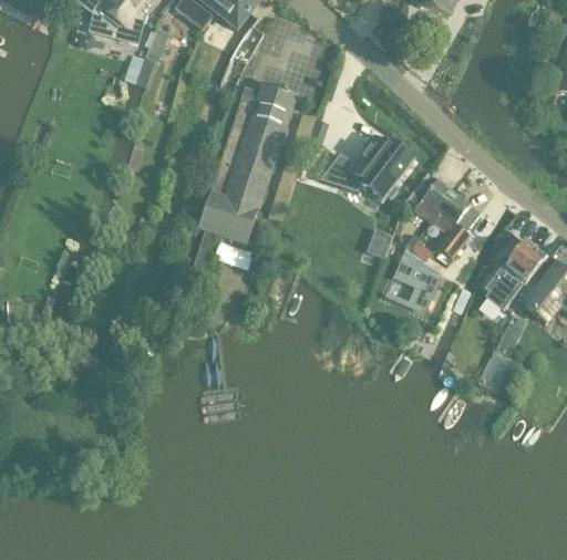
[(85,0),(82,4),(93,13),(89,30),(137,42),(144,14),(155,0),(85,0)]
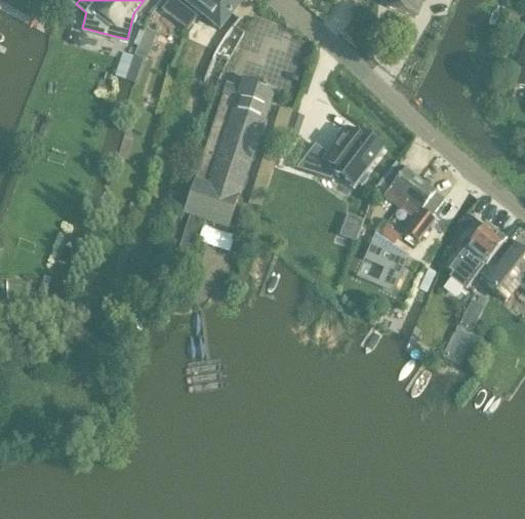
[(199,10),(199,11),(207,0),(166,0),(162,6),(187,26),(199,10)]
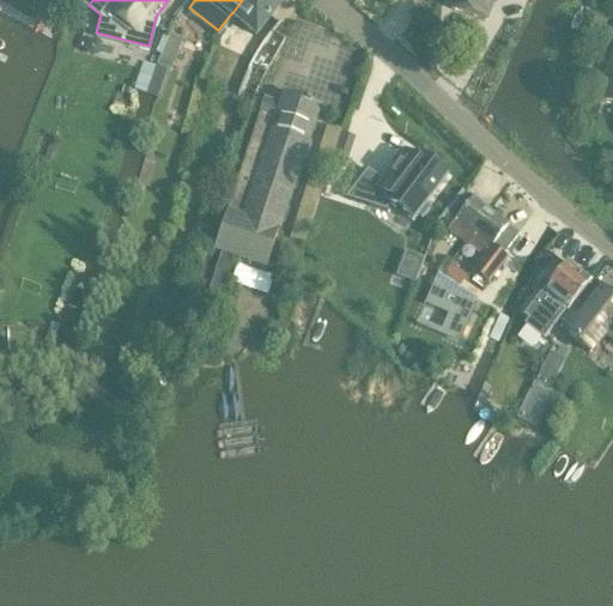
[(255,30),(278,1),(277,0),(242,0),(232,13),(255,30)]
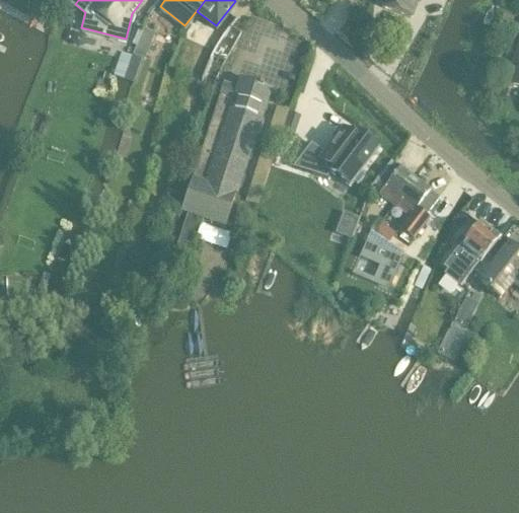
[(382,0),(381,3),(410,13),(415,0),(382,0)]
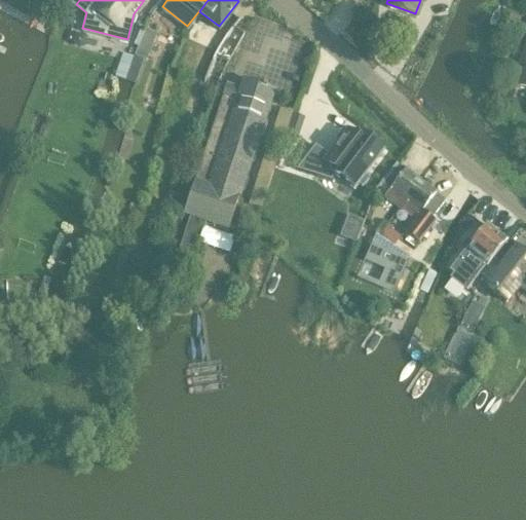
[(510,12),(506,22),(517,25),(519,15),(510,12)]
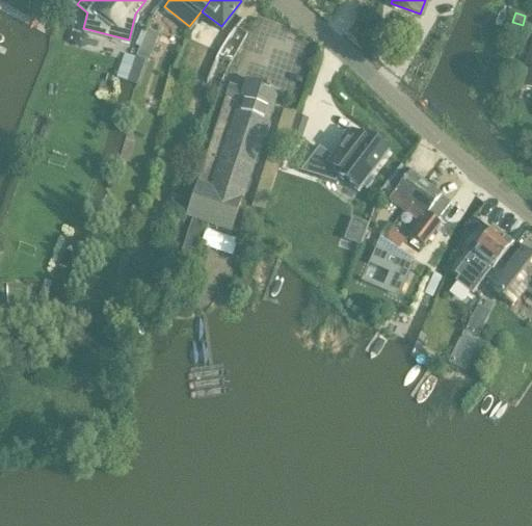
[(232,24),(217,52),(231,59),(245,31),(232,24)]
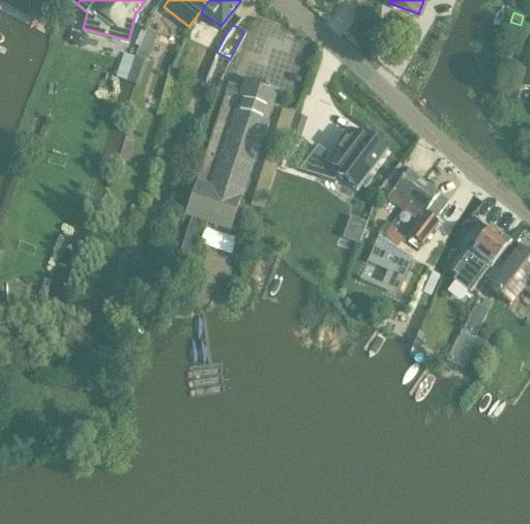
[(146,25),(135,52),(147,57),(158,29),(146,25)]
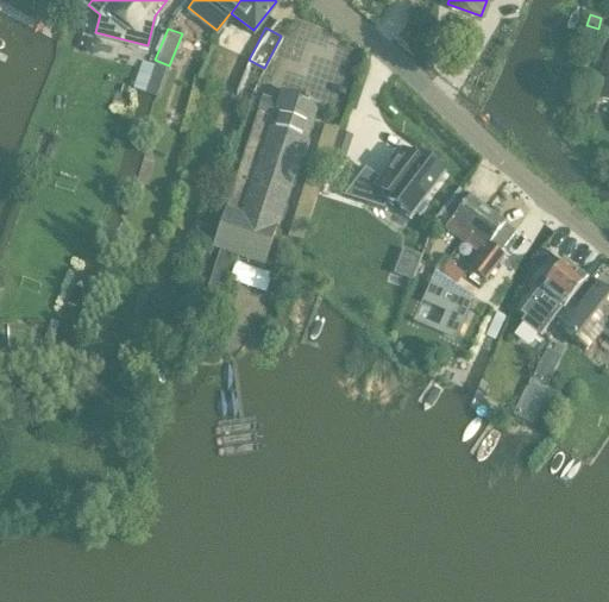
[(608,98),(608,29),(608,35),(608,50),(597,95),(608,98)]
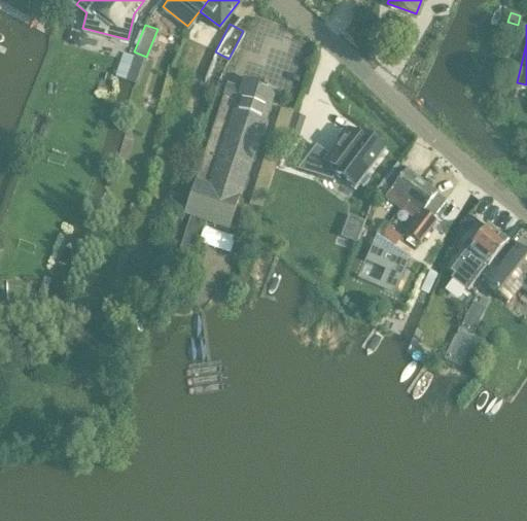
[(266,87),(267,83),(243,76),(240,85),(226,81),(222,94),(195,178),(194,178),(182,212),(189,214),(174,263),(184,266),(201,218),(227,227),(239,193),(273,89),(266,87)]
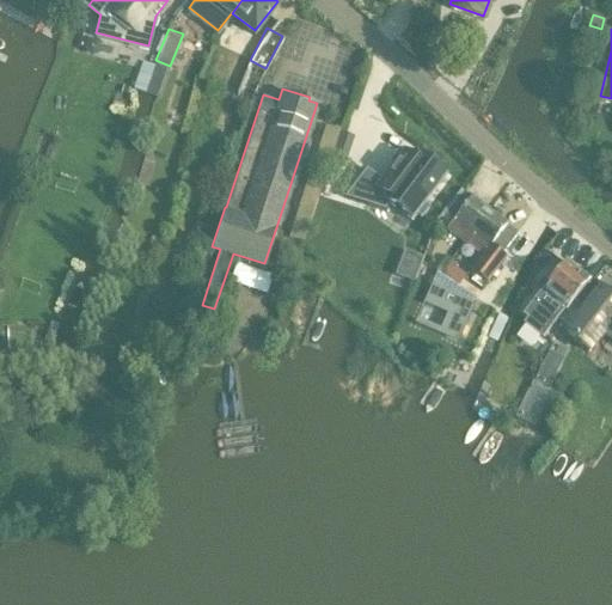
[(343,164),(347,152),(331,147),(328,159),(343,164)]
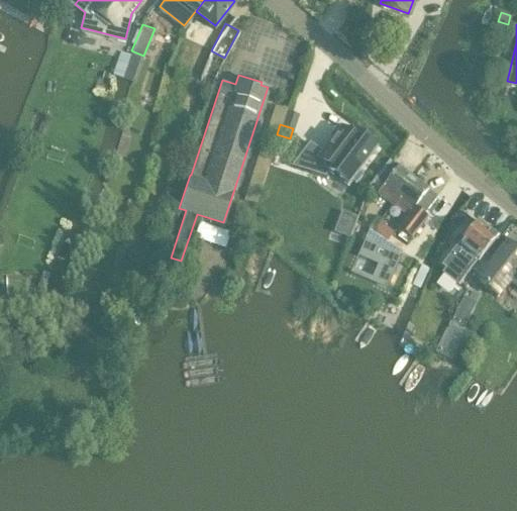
[(309,139),(291,164),(324,174),(329,168),(347,182),(351,177),(355,180),(362,172),(357,169),(376,145),(351,127),(349,130),(340,124),(334,133),(328,141),(322,148),(309,139)]
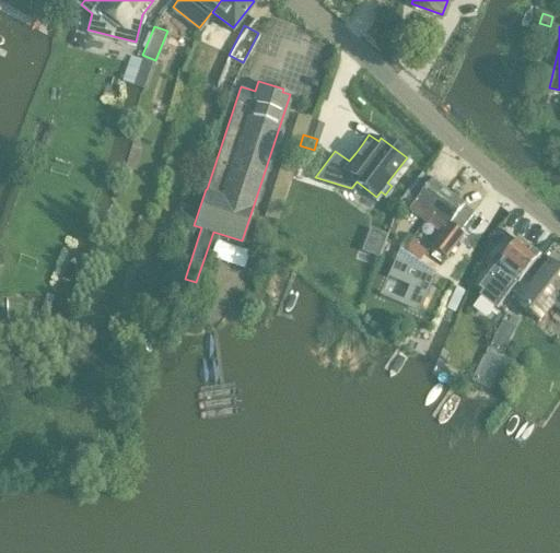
[(430,221),(452,192),(431,176),(408,204),(430,221)]
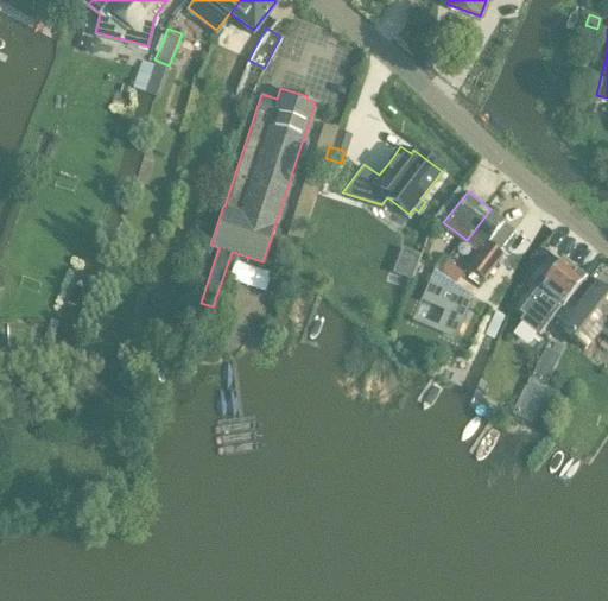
[(297,203),(287,233),(301,236),(310,208),(297,203)]
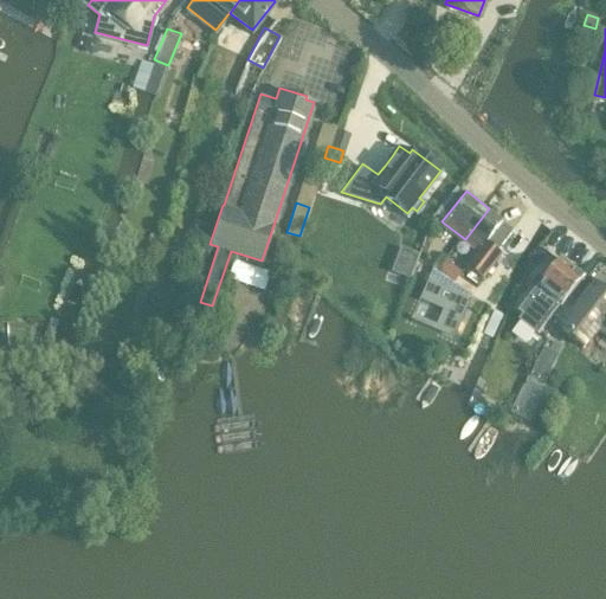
[(482,276),(501,250),(497,248),(513,226),(489,208),(465,239),(477,249),(465,264),(482,276)]
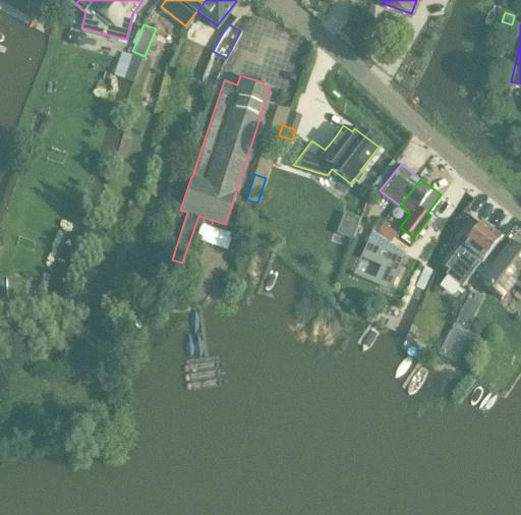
[(351,237),(359,215),(344,210),(336,231),(351,237)]
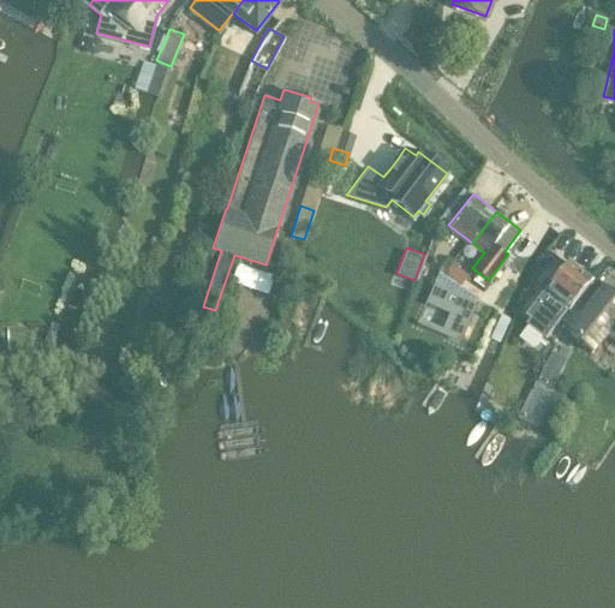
[(543,338),(551,327),(559,317),(574,297),(590,278),(567,260),(544,288),(524,314),(529,317),(525,323),(543,338)]
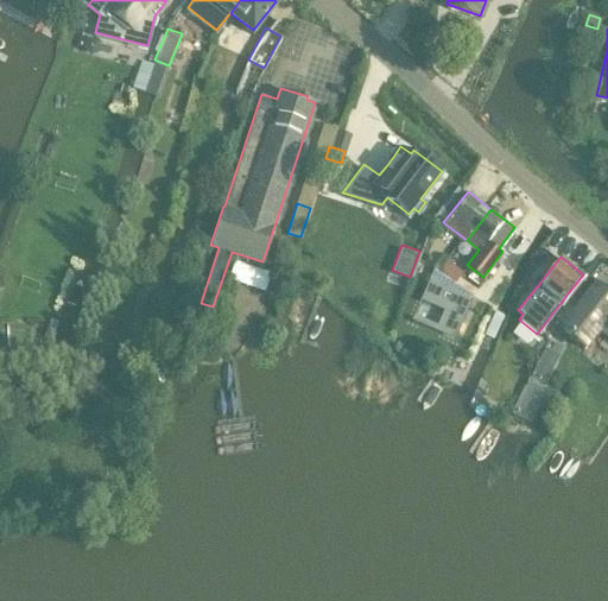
[(456,331),(472,297),(429,278),(420,297),(443,308),(437,322),(456,331)]
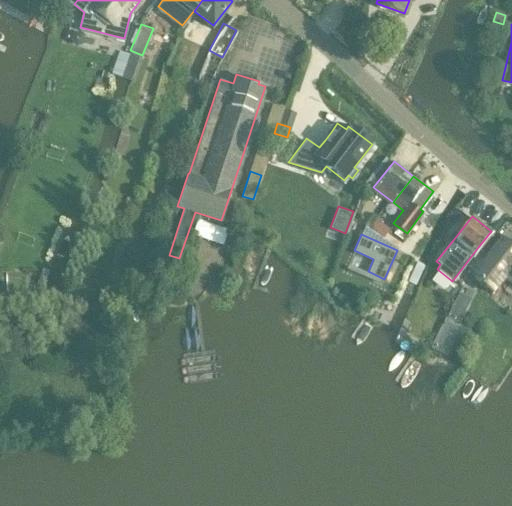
[(487,254),(478,247),(465,264),(474,270),(469,277),(491,294),(503,279),(511,285),(511,247),(500,238),(487,254)]
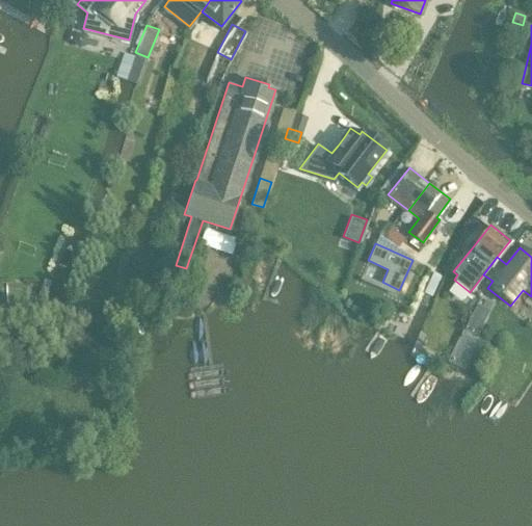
[(464,365),(479,335),(463,326),(449,358),(464,365)]
